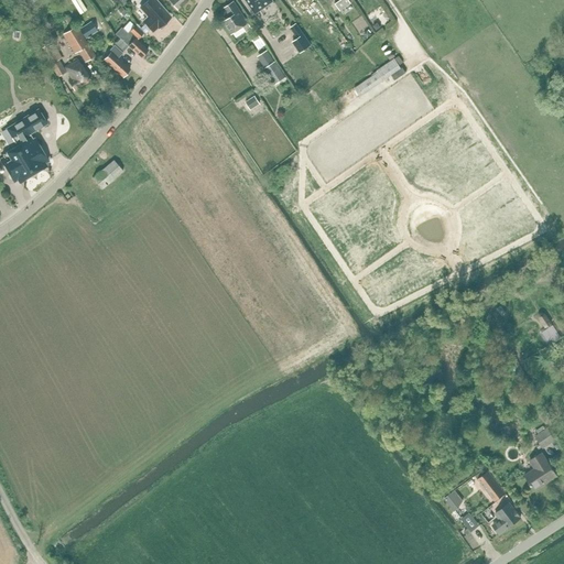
[(71,0),(80,14),(86,10),(79,0),(71,0)]
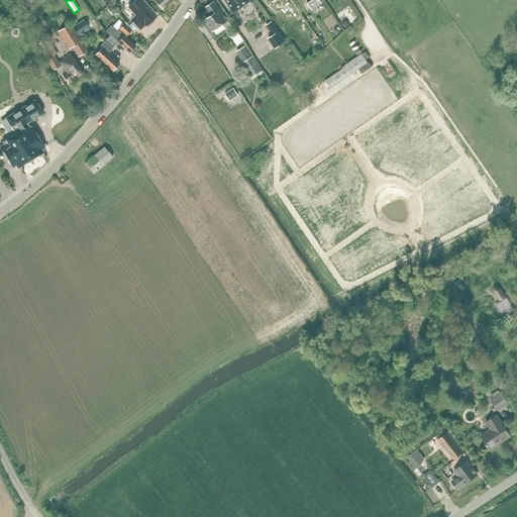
[(151,18),(143,9),(147,6),(142,0),(135,0),(128,7),(135,15),(131,18),(140,28),(151,18)]
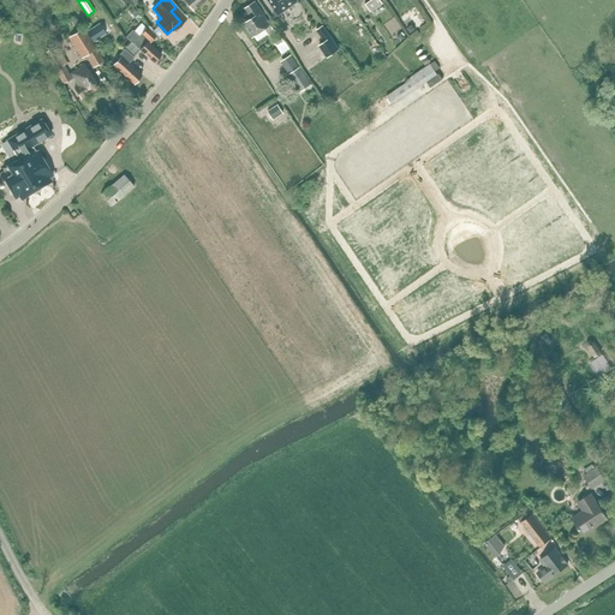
[(204,0),(184,0),(193,10),(204,0)]
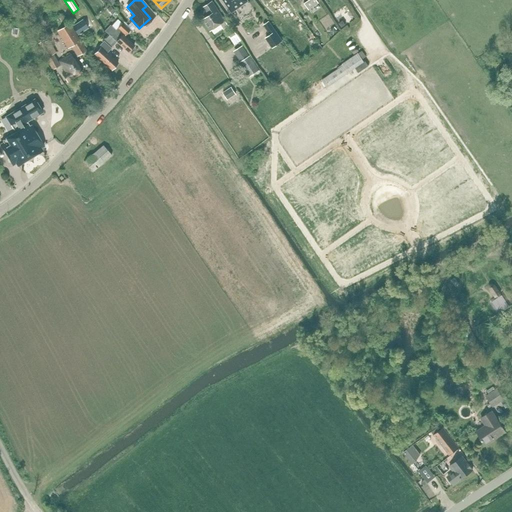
[(222,0),(231,13),(248,1),(246,0),(222,0)]
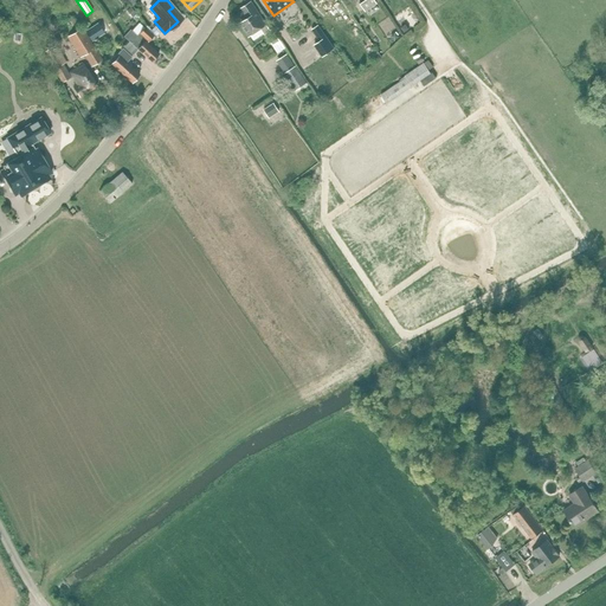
[(366,12),(376,4),(373,0),(365,0),(360,4),(366,12)]
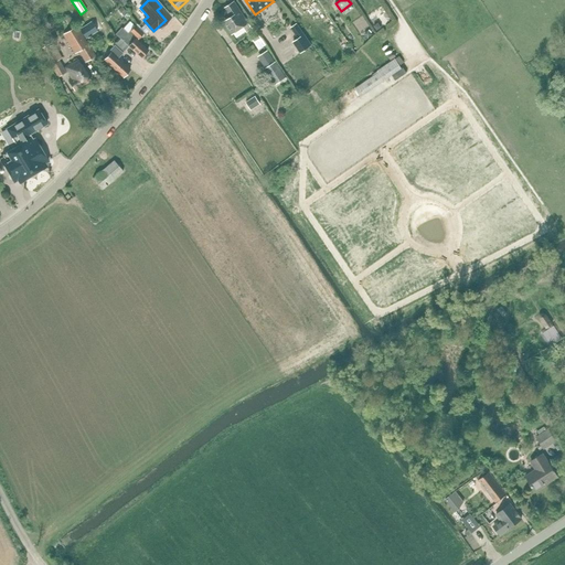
[(234,1),(224,8),(231,17),(223,22),(232,34),(243,28),(246,32),(252,28),(234,1)]
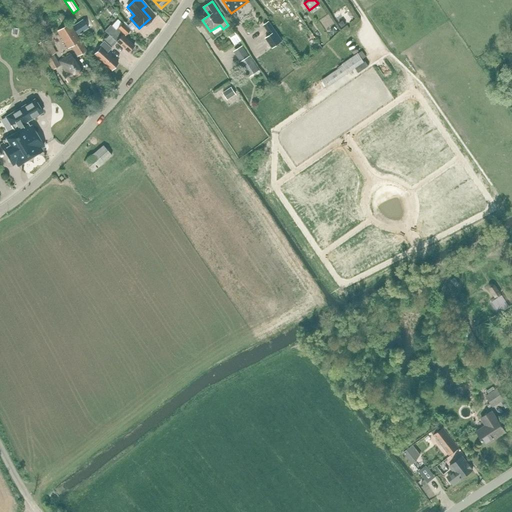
[(77,35),(91,26),(85,17),(72,26),(77,35)]
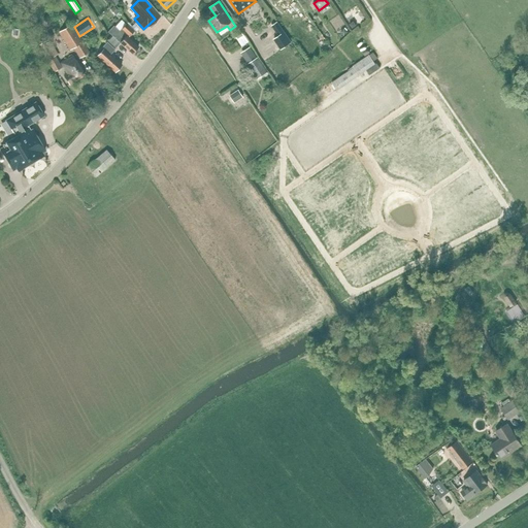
[(277,23),(271,26),(278,36),(284,32),(277,23)]
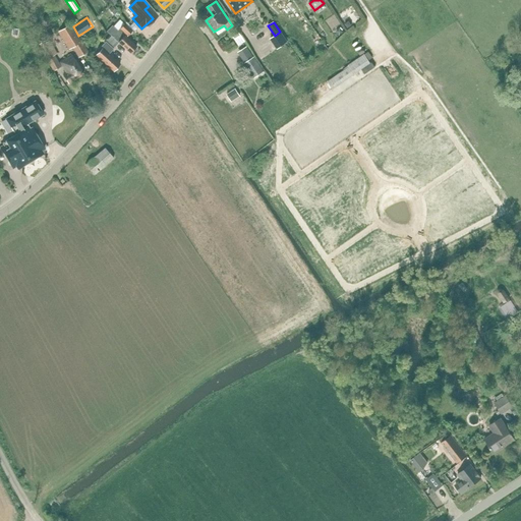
[(78,57),(88,51),(70,23),(58,31),(69,49),(72,47),(78,57)]
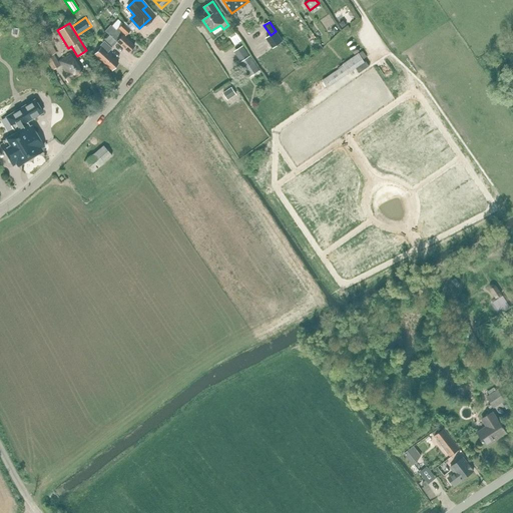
[(134,45),(124,36),(130,30),(122,23),(115,31),(110,25),(104,31),(109,35),(105,40),(112,47),(116,42),(128,52),(134,45)]
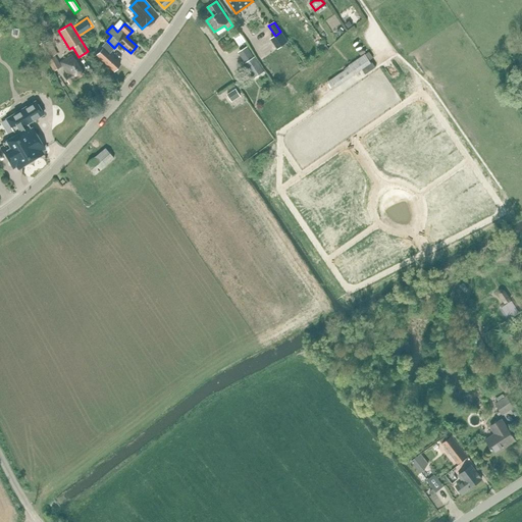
[(246,42),(238,31),(231,35),(239,46),(246,42)]
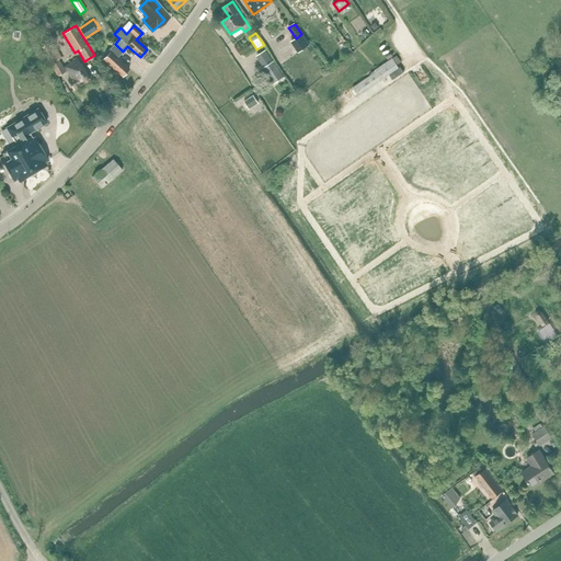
[(65,71),(59,61),(58,59),(61,58),(53,44),(50,45),(48,43),(41,47),(57,76),(65,71)]
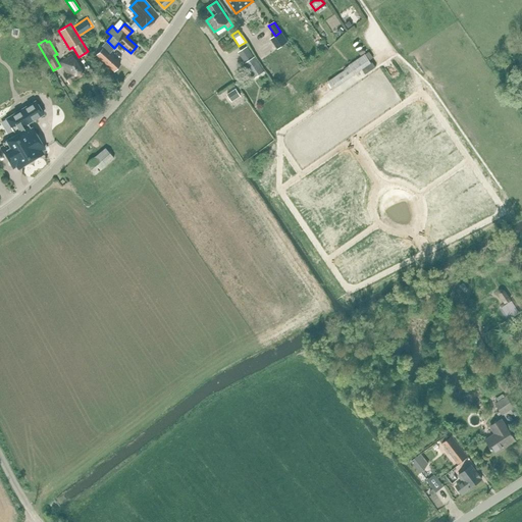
[(101,50),(96,55),(113,71),(120,64),(109,54),(113,49),(106,42),(101,47),(100,49),(101,50)]
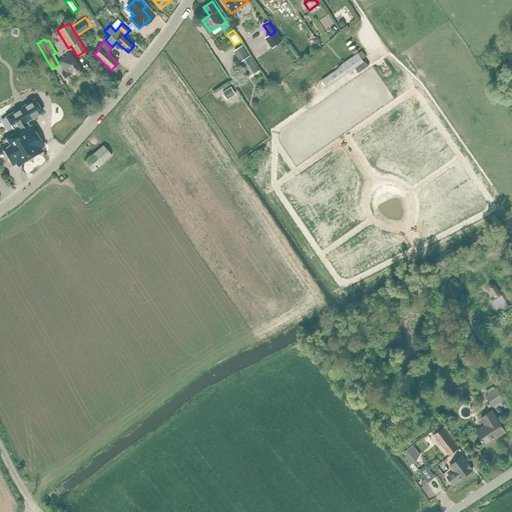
[(234,60),(244,54),(238,43),(228,49),(234,60)]
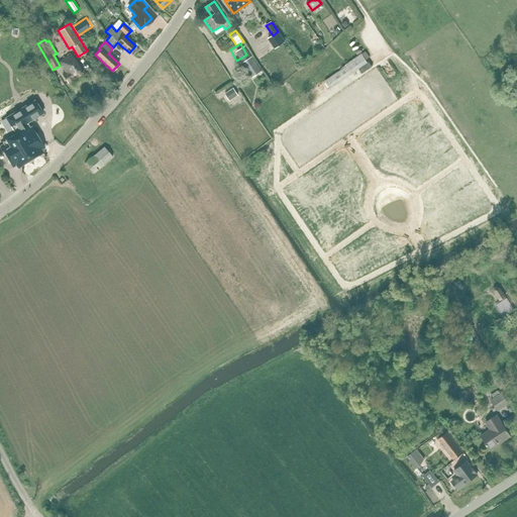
[(329,89),(368,63),(362,54),(345,65),(346,67),(324,81),(329,89)]
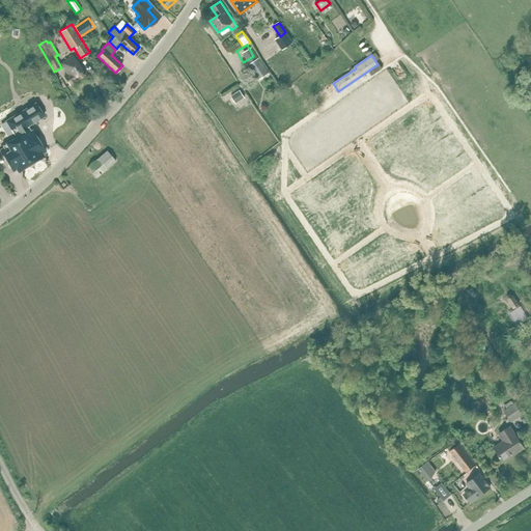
[(70,85),(85,76),(73,56),(61,64),(66,73),(63,75),(70,85)]
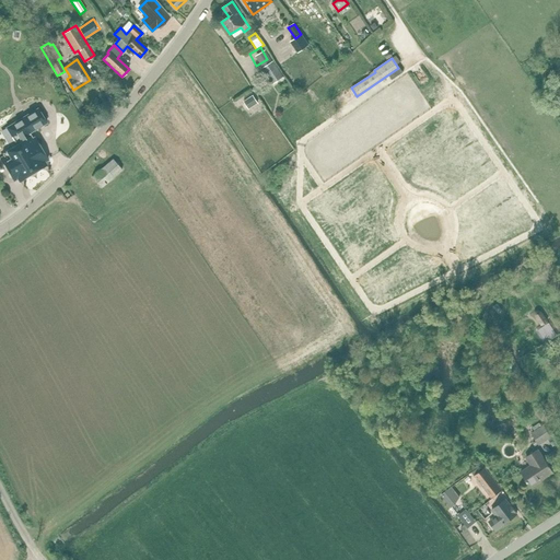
[(263,68),(261,68),(272,84),(283,78),(272,60),(263,68)]
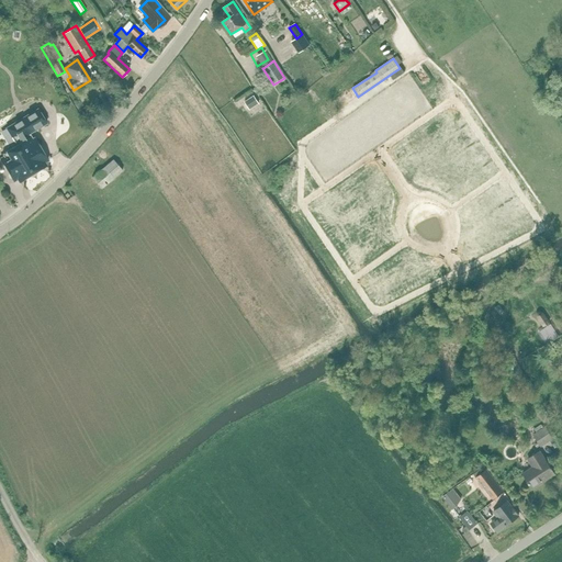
[(250,110),(259,103),(254,96),(245,102),(250,110)]
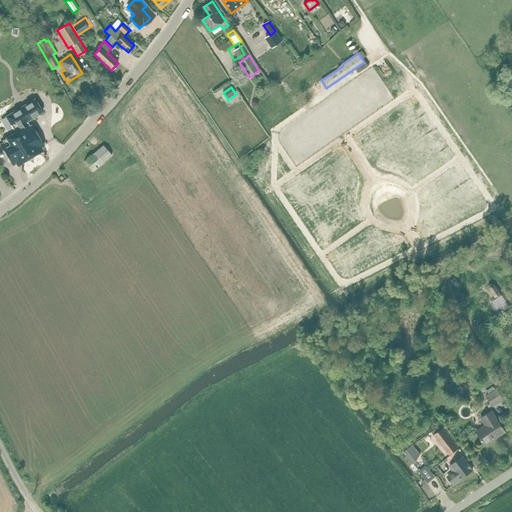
[(3,143),(0,144),(10,160),(13,165),(15,164),(16,163),(17,165),(42,150),(41,148),(44,146),(31,126),(29,127),(26,122),(42,112),(34,99),(6,117),(15,132),(2,140),(3,143)]
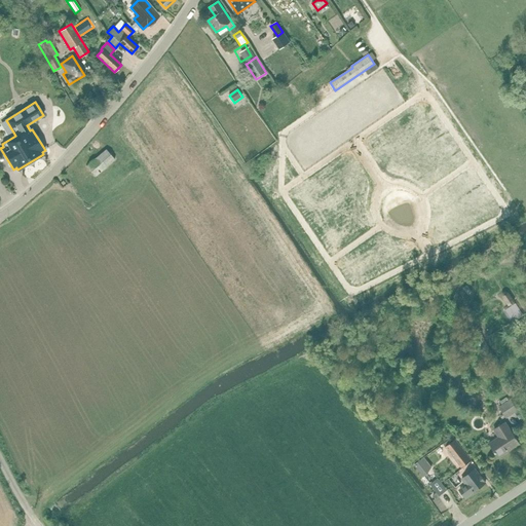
[(46,123),(50,133),(64,126),(59,117),(46,123)]
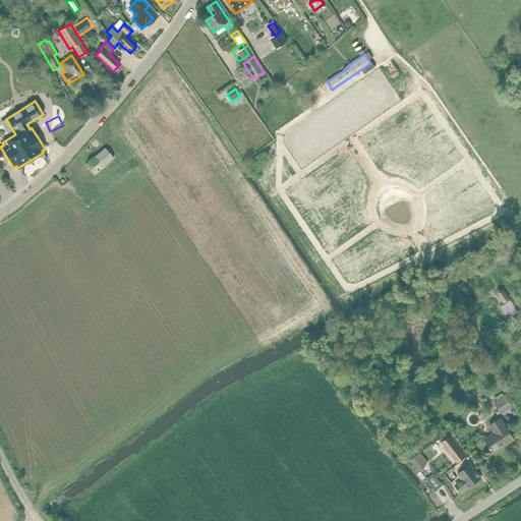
[(94,175),(110,162),(114,158),(105,149),(85,165),(94,175)]
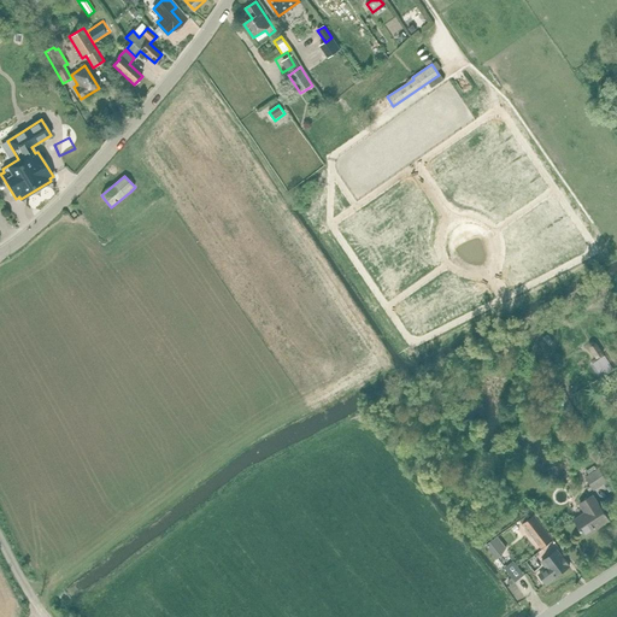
[(587,347),(588,348),(595,359),(604,354),(597,344),(595,342),(594,341),(593,341),(592,341),(591,341),(589,342),(588,344),(588,345),(587,346),(587,347)]
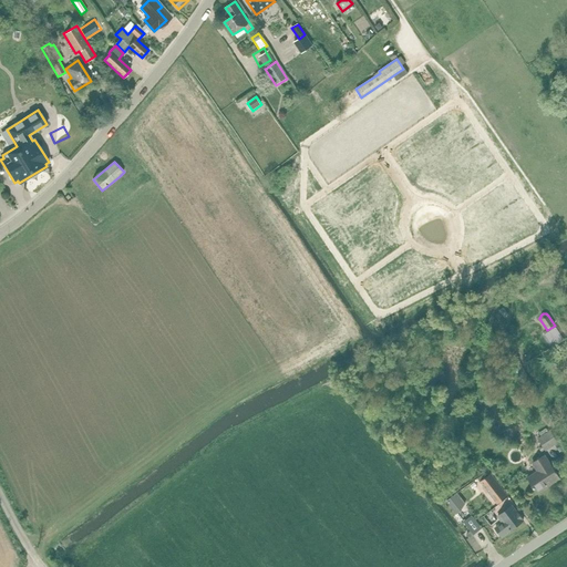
[(558,443),(549,431),(548,432),(546,428),(538,433),(540,436),(537,439),(542,446),(538,449),(540,452),(544,450),(545,452),(558,443)]
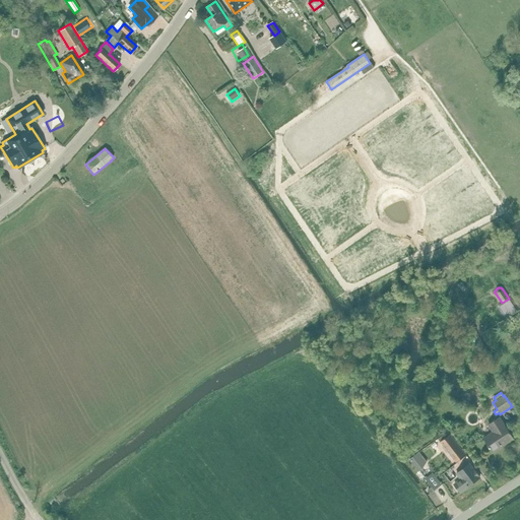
[(492,452),(513,438),(504,425),(499,416),(488,424),(493,432),(483,438),(492,452)]
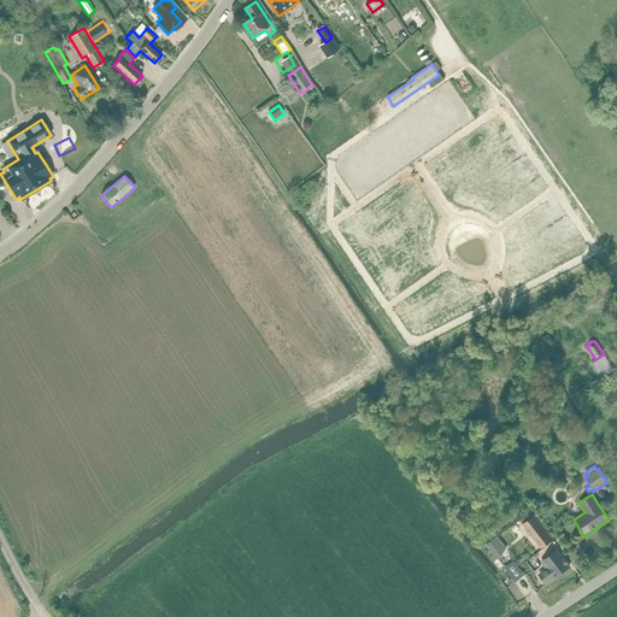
[(530,512),(519,521),(540,548),(552,540),(530,512)]
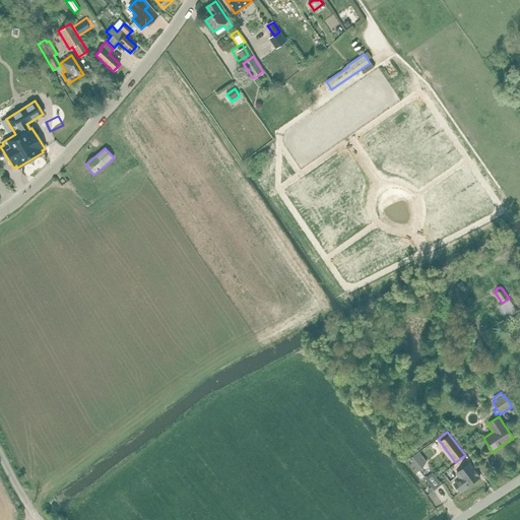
[(423,467),(417,461),(424,457),(418,451),(408,459),(418,471),(423,467)]
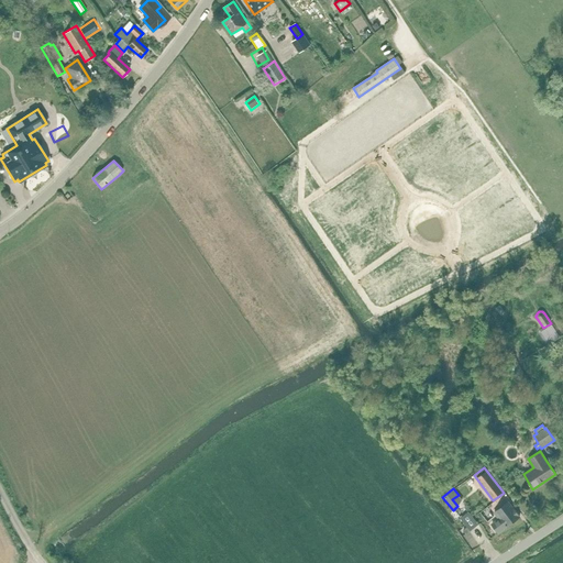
[(498,532),(519,517),(509,504),(505,507),(504,506),(494,514),(499,519),(492,525),(498,532)]
